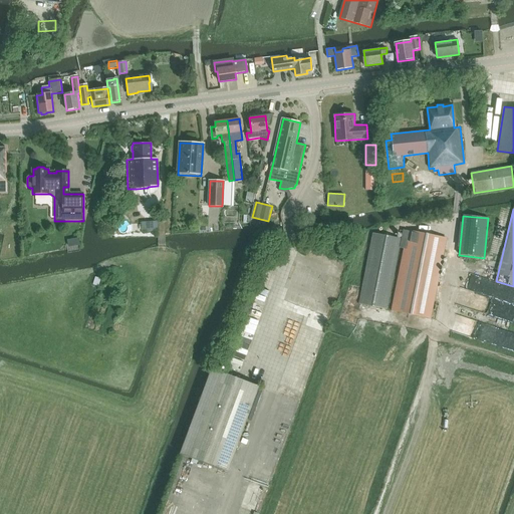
[(142,221),(142,230),(152,230),(152,220),(142,221)]
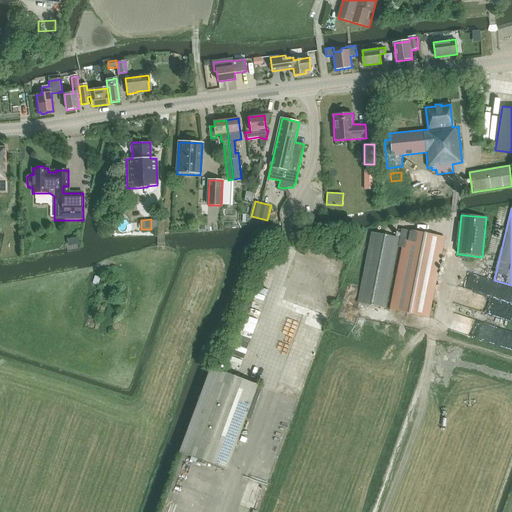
[(403,248),(391,309),(429,317),(444,237),(402,229),(398,247),(403,248)]
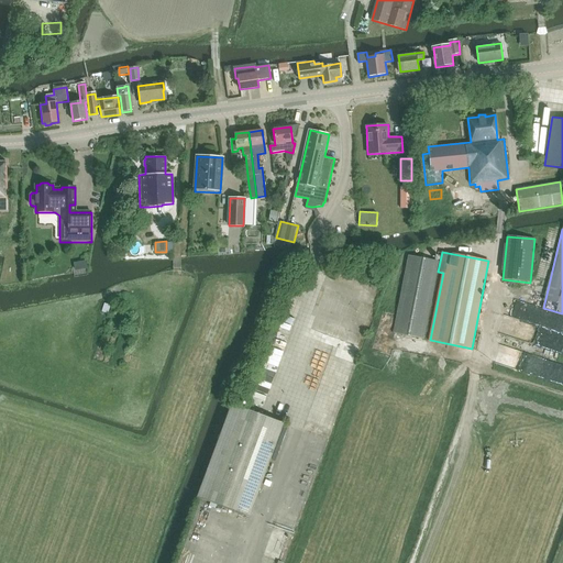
[(408,255),(393,333),(424,339),(439,262),(408,255)]
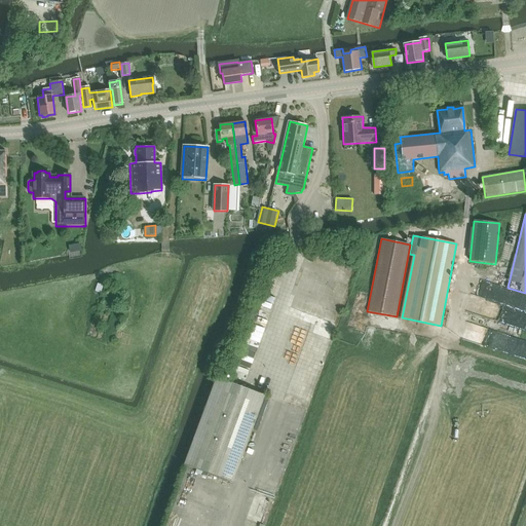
[(70,246),(68,249),(69,254),(80,252),(79,245),(70,246)]
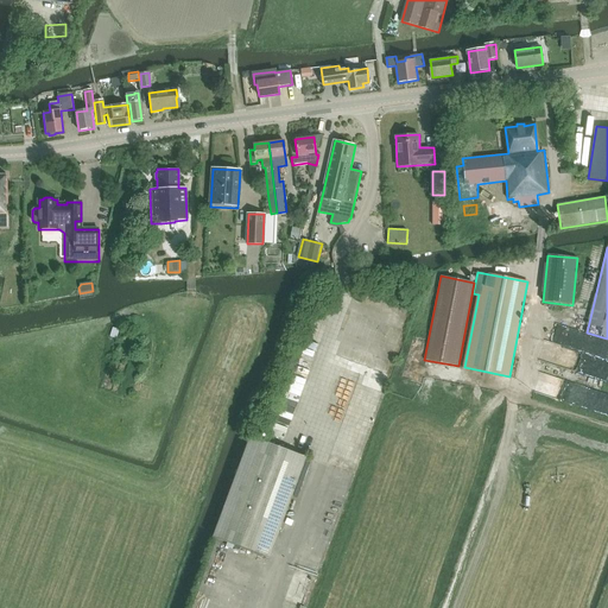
[(295,369),(306,373),(310,360),(298,356),(295,369)]
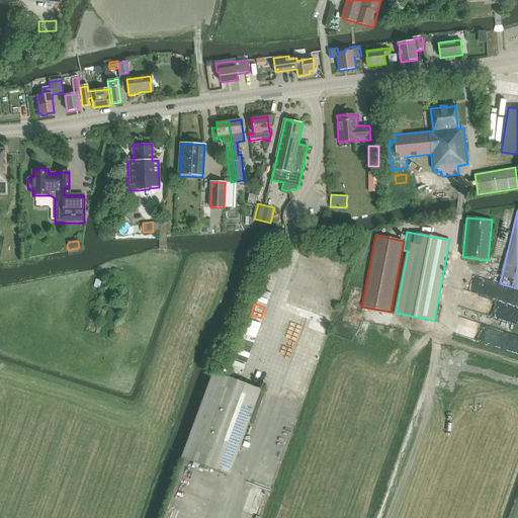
[(241,343),(251,345),(252,339),(242,337),(241,343)]
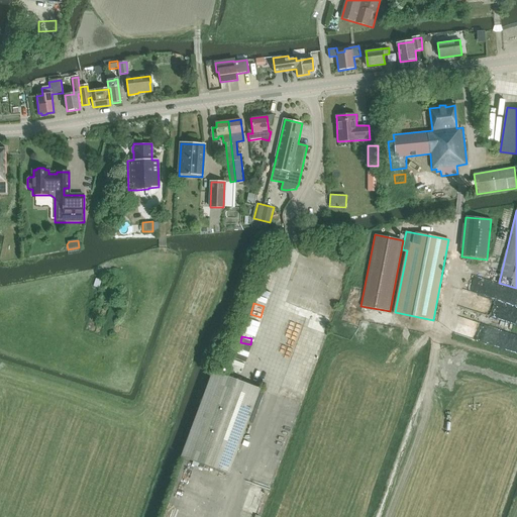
[(181,457),(229,475),(262,389),(212,372),(181,457)]
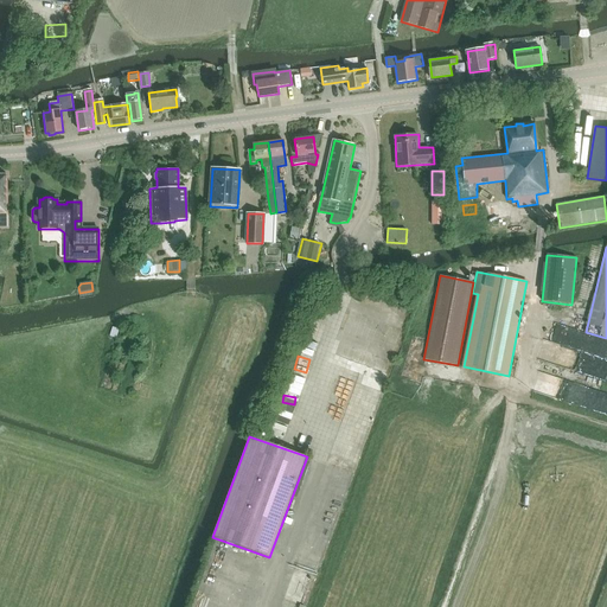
[(323,499),(318,511),(330,516),(334,504),(323,499)]
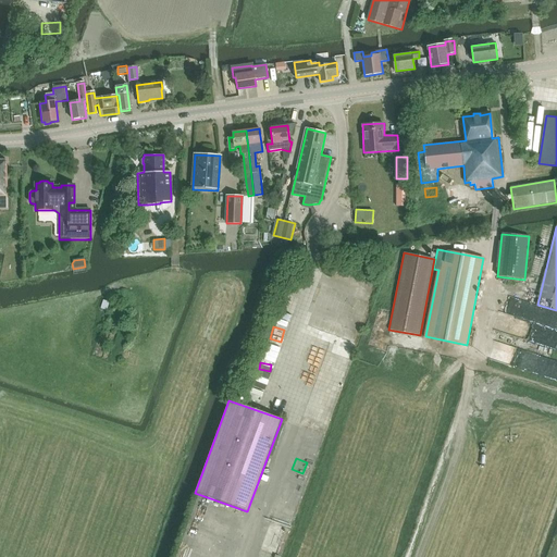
[(297,493),(299,486),(295,485),(297,479),(291,478),(289,483),(286,482),(284,489),(297,493)]
